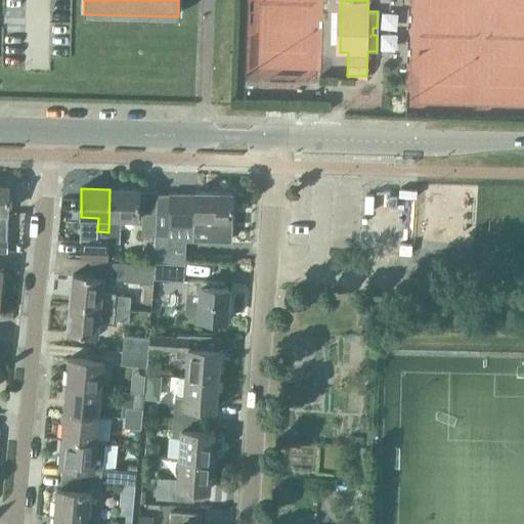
[(110,189),(108,232),(121,232),(122,218),(137,219),(138,189),(110,189)]
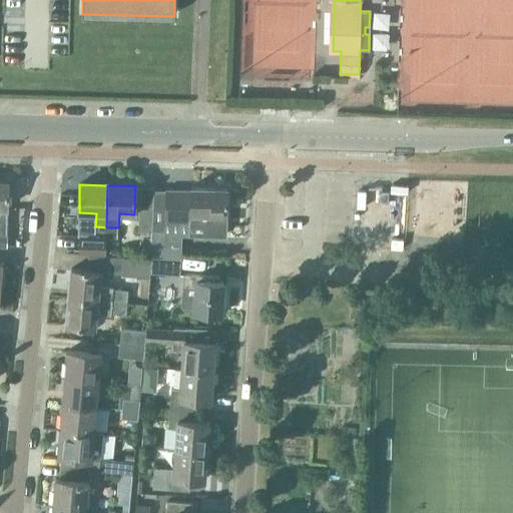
[(206,234),(225,235),(227,188),(191,187),(190,191),(166,190),(165,220),(190,221),(189,226),(207,226),(206,234)]
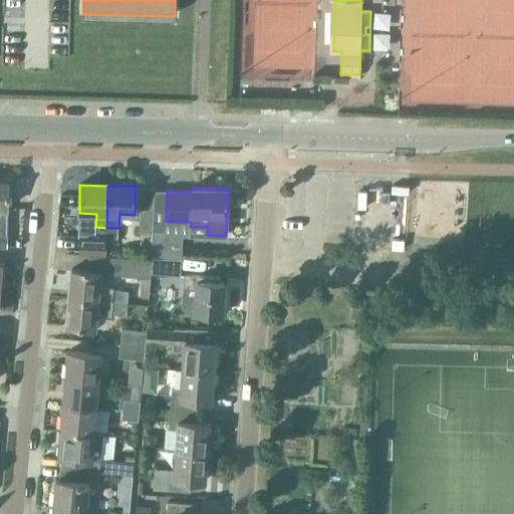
[(152,234),(153,209),(140,208),(139,234),(152,234)]
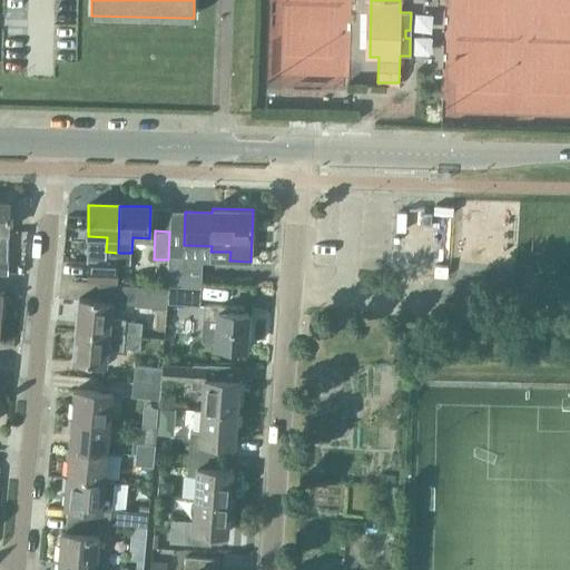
[(90,262),(89,282),(117,283),(118,264),(118,253),(106,252),(106,263),(90,262)]
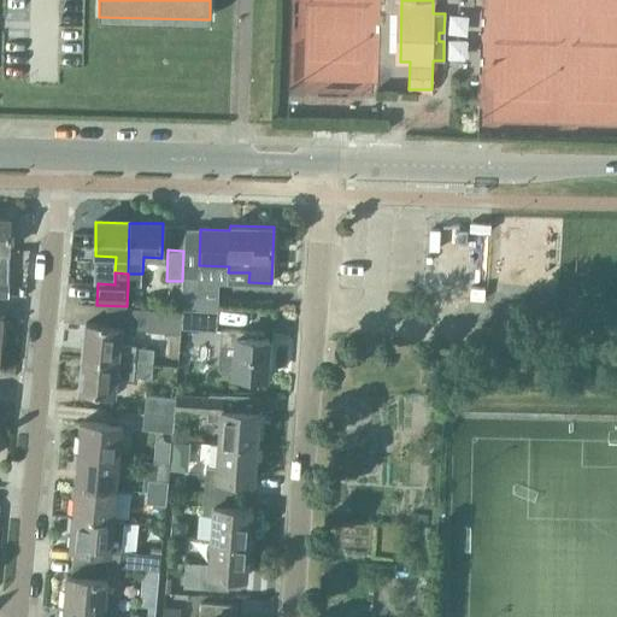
[(128,274),(128,286),(142,286),(142,274),(128,274)]
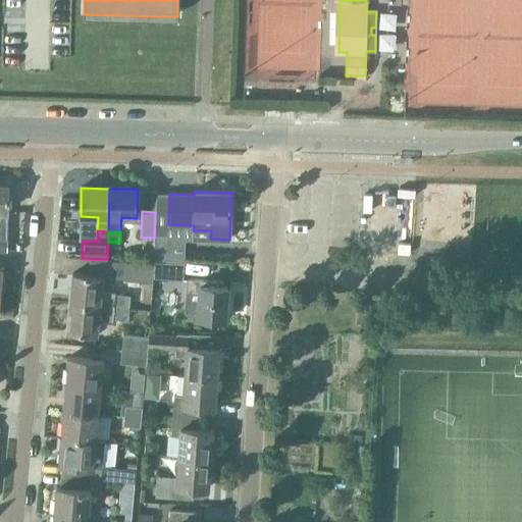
[(155,236),(154,261),(166,262),(167,237),(155,236)]
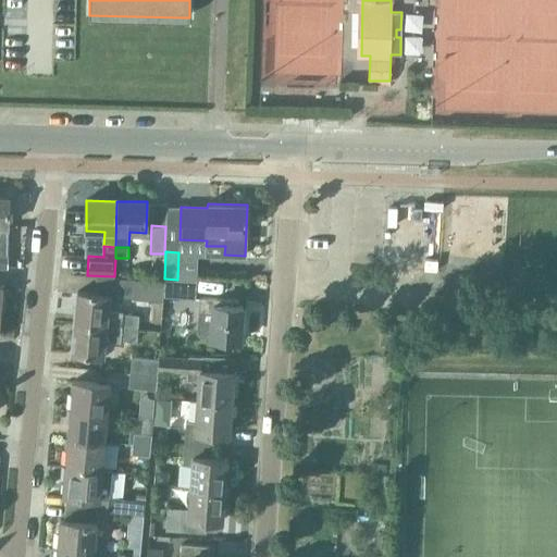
[(77,292),(74,322),(121,327),(122,313),(123,313),(123,311),(107,309),(108,295),(132,297),(134,279),(95,276),(94,294),(77,292)]
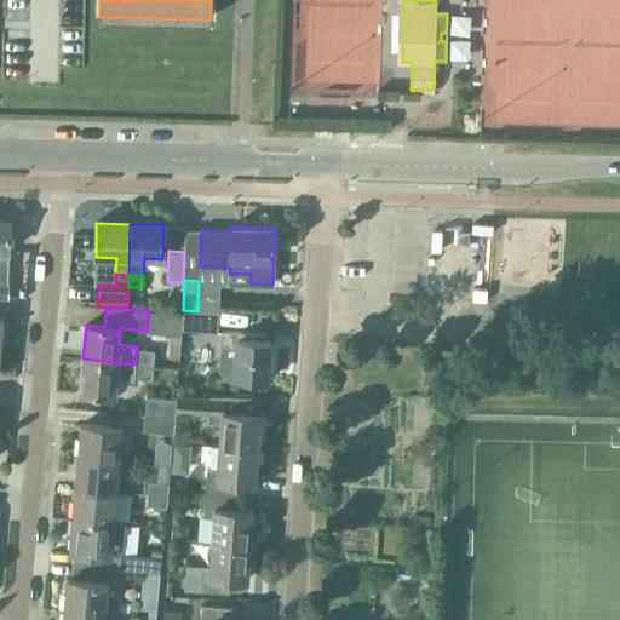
[(183,313),(182,331),(218,333),(219,314),(183,313)]
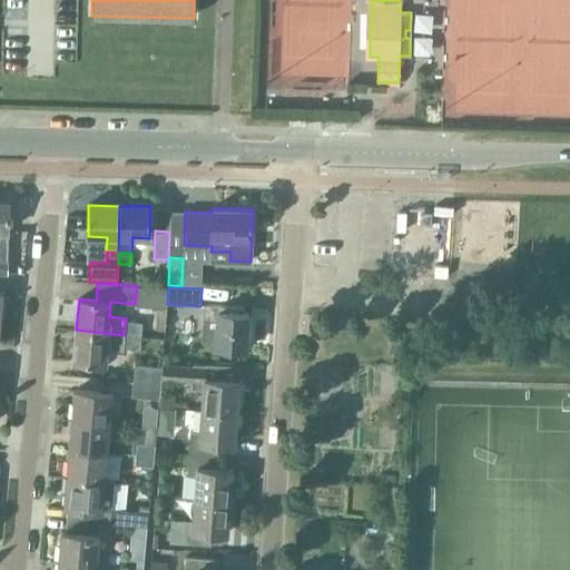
[(249,314),(237,313),(237,307),(205,304),(202,338),(206,344),(215,345),(215,346),(246,350),(249,314)]
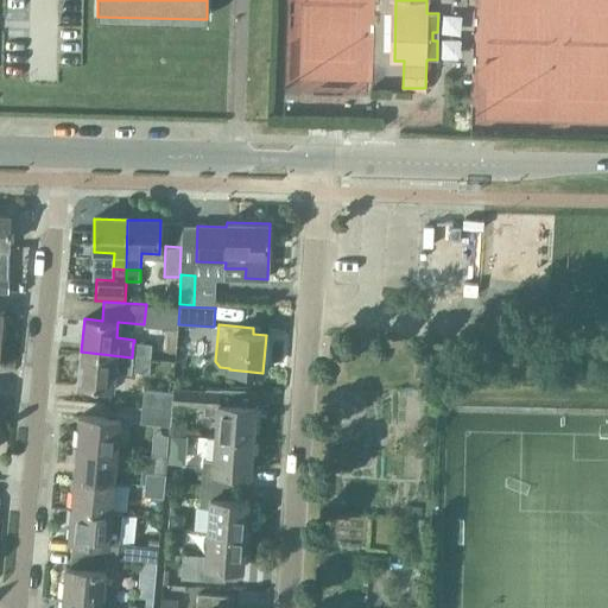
[(133,342),(132,358),(150,359),(152,343),(134,342),(133,342)]
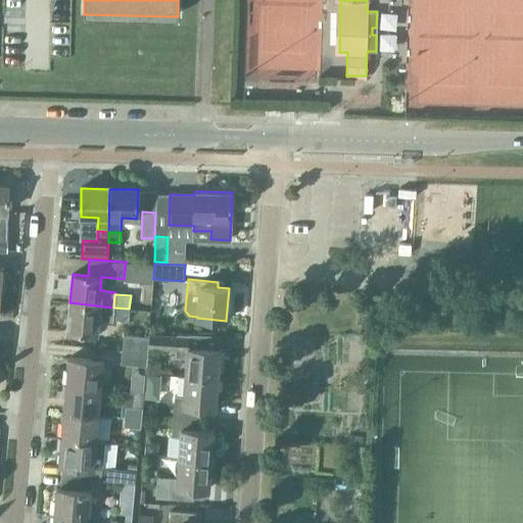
[(395,313),(395,297),(384,297),(384,313),(395,313)]
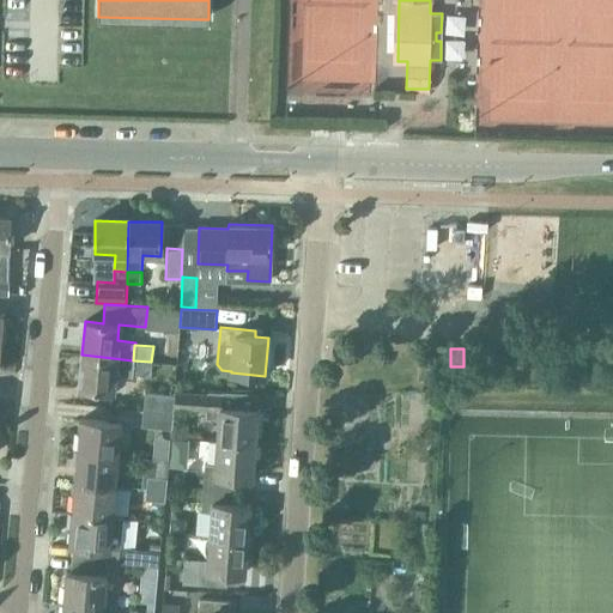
[(82,354),(79,389),(113,392),(114,375),(132,377),(133,375),(131,375),(133,360),(82,354)]
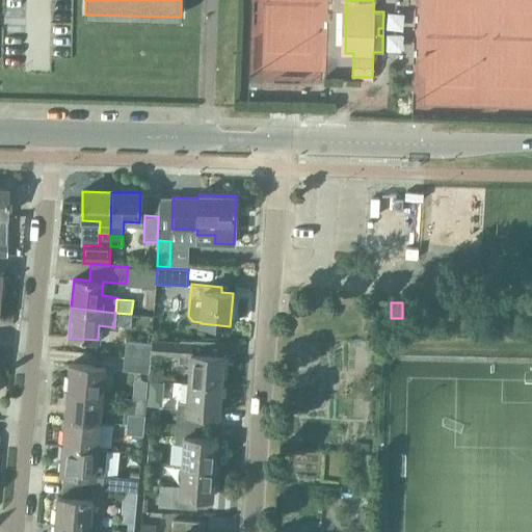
[(115,313),(113,325),(115,325),(130,326),(131,314),(115,313)]
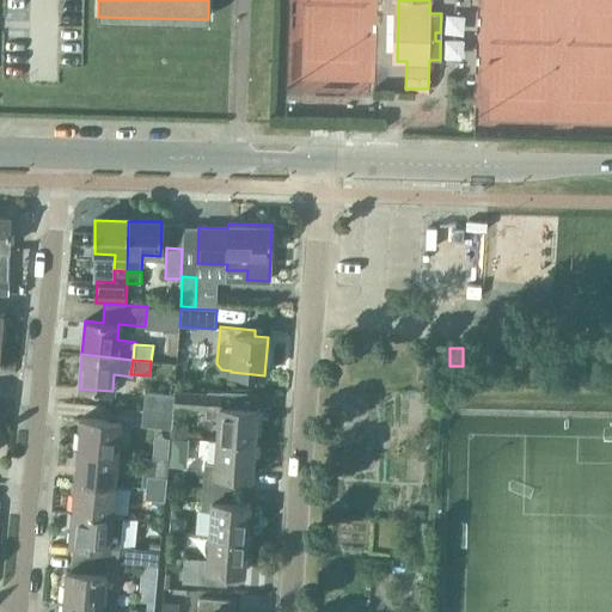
[(440,366),(432,366),(417,365),(417,379),(440,380),(440,366)]
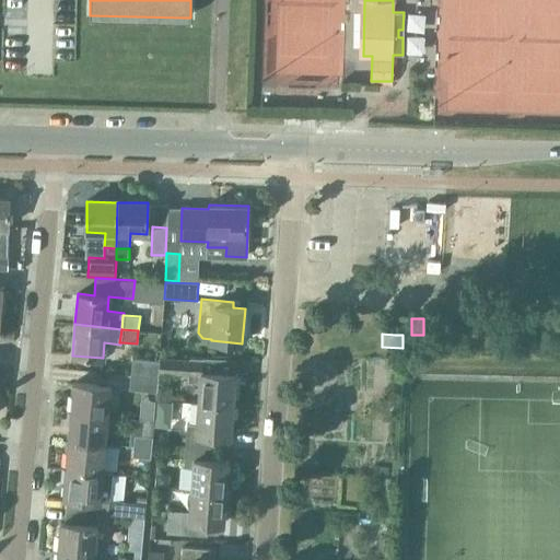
[(161,362),(160,371),(188,373),(190,374),(191,360),(190,360),(161,358),(161,362)]
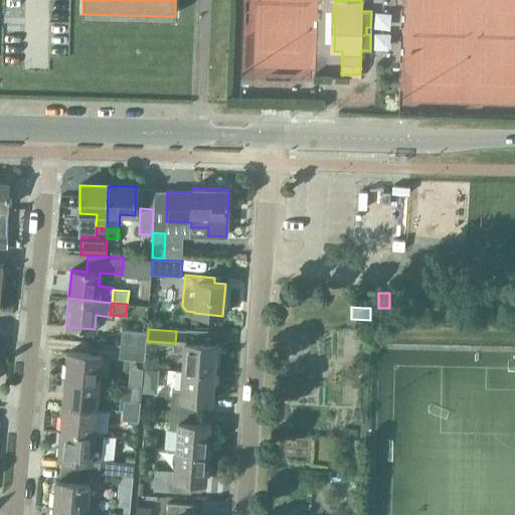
[(173,343),(173,351),(183,351),(182,370),(214,373),(216,344),(184,342),(185,330),(175,330),(175,331),(176,331),(175,344),(173,343)]
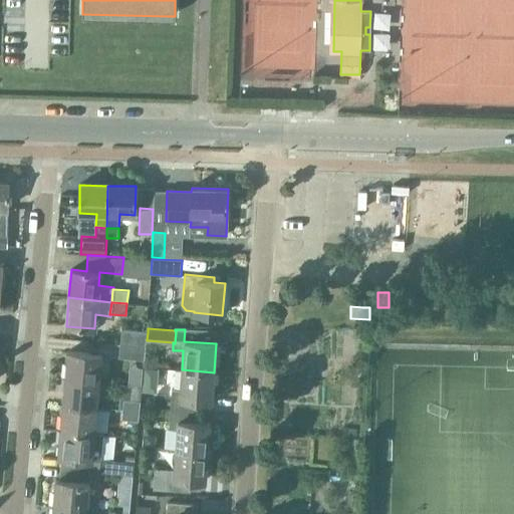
[(120,330),(119,344),(146,346),(147,340),(148,332),(120,330)]
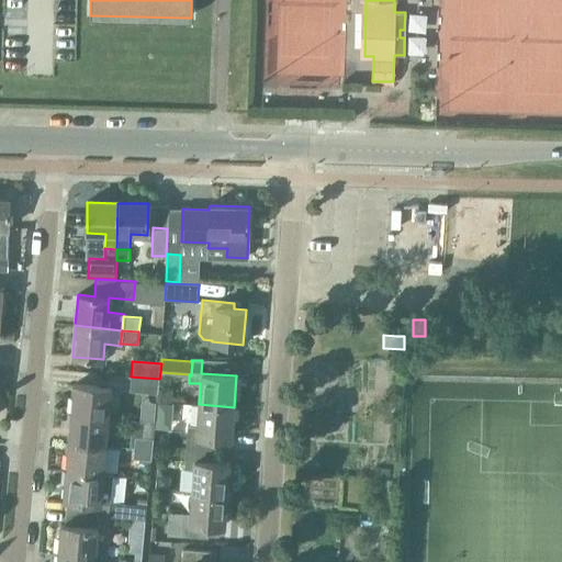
[(159,379),(131,377),(128,392),(158,394),(159,379)]
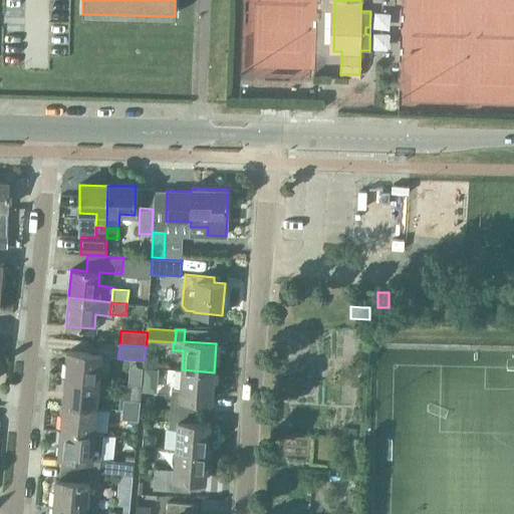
[(68,351),(65,378),(99,381),(101,354),(68,351)]
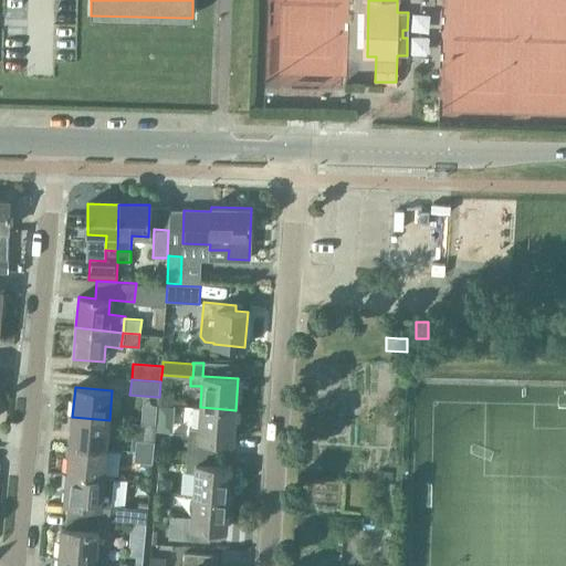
[(159,391),(159,404),(174,405),(175,392),(159,391)]
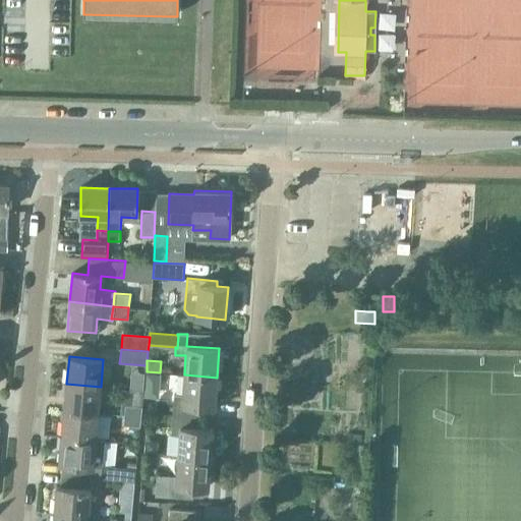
[(172,414),(198,416),(199,405),(215,406),(217,378),(184,374),(182,394),(174,394),(172,414)]
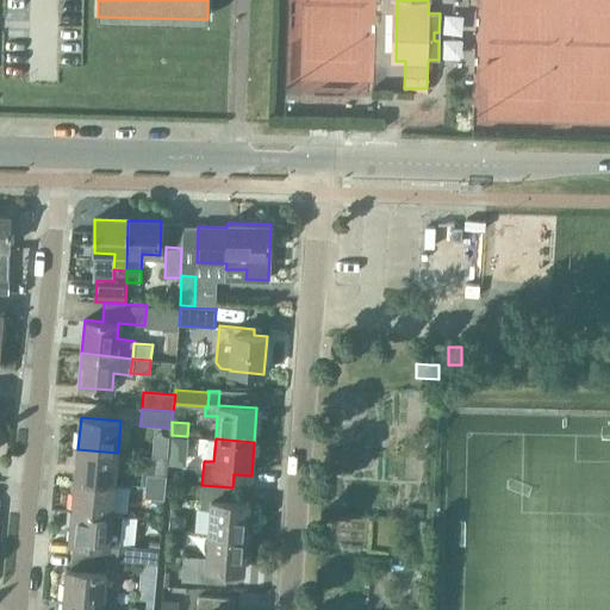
[(78,449),(75,479),(114,484),(118,453),(78,449)]
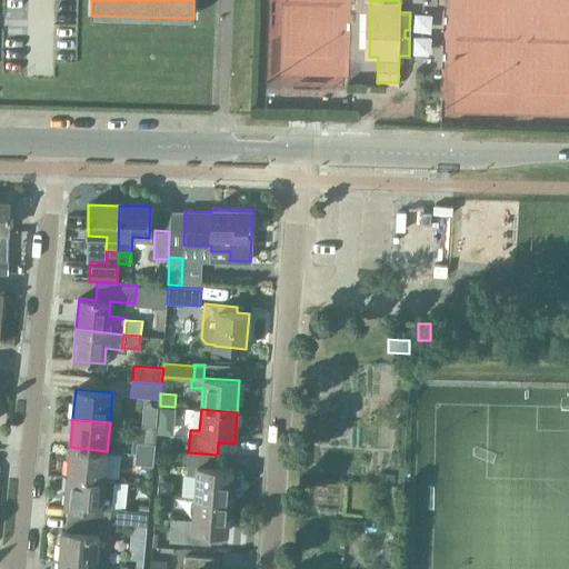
[(136,453),(155,455),(155,443),(137,442),(136,452),(136,453)]
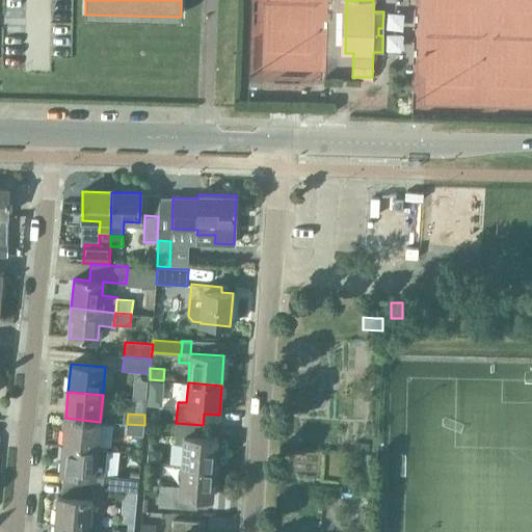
[(98,449),(98,448),(100,422),(65,418),(62,445),(98,449)]
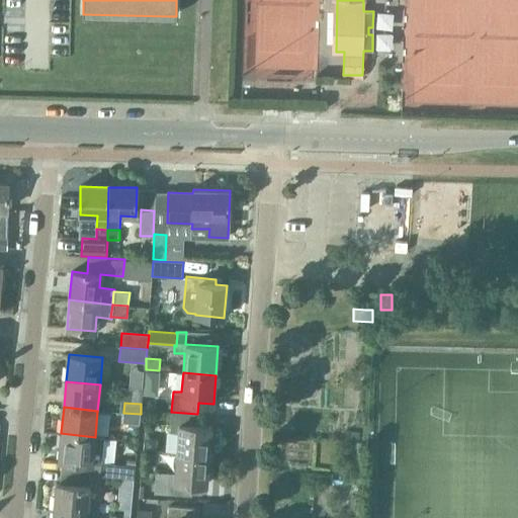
[(171,412),(170,431),(179,431),(177,453),(209,455),(211,427),(197,426),(197,414),(171,412)]
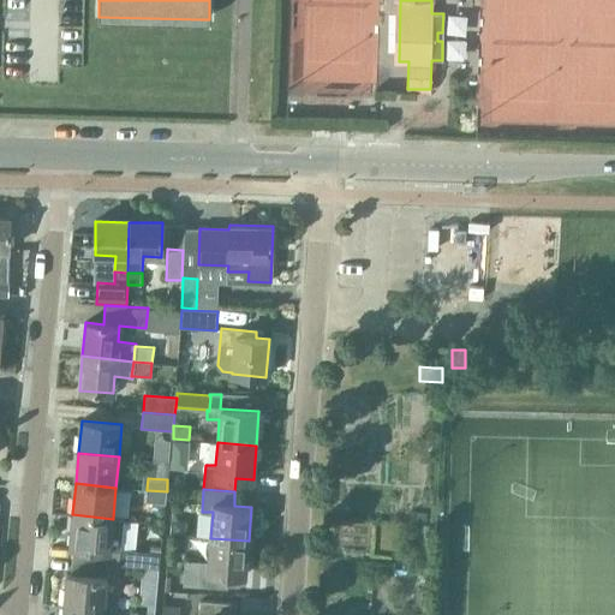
[(147,490),(147,501),(166,502),(167,491),(147,490)]
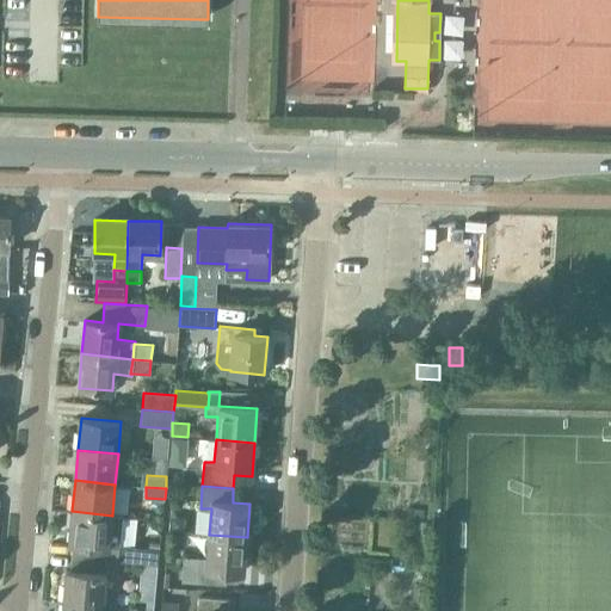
[(85,544),(84,559),(118,562),(123,516),(112,514),(112,516),(72,511),(69,543),(85,544)]
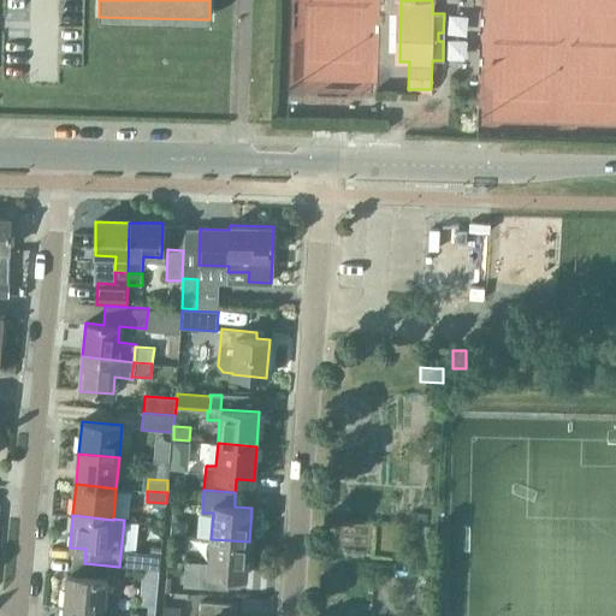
[(249,542),(211,539),(208,562),(185,561),(184,585),(227,588),(229,575),(247,576),(249,542)]
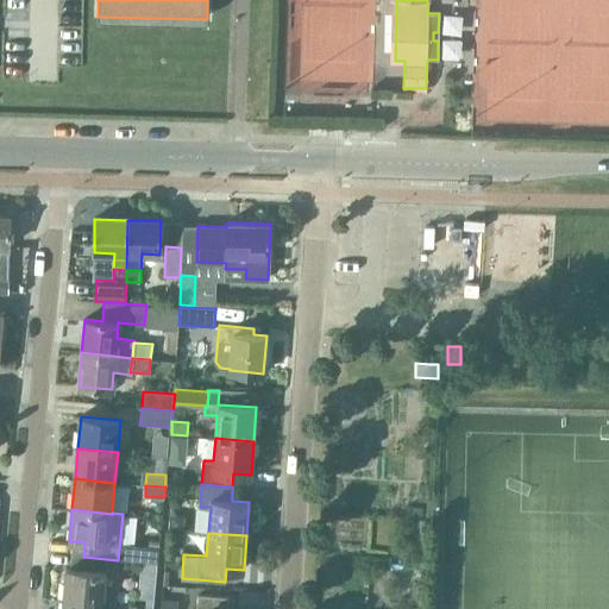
[(144,562),(157,563),(158,548),(145,547),(144,562)]
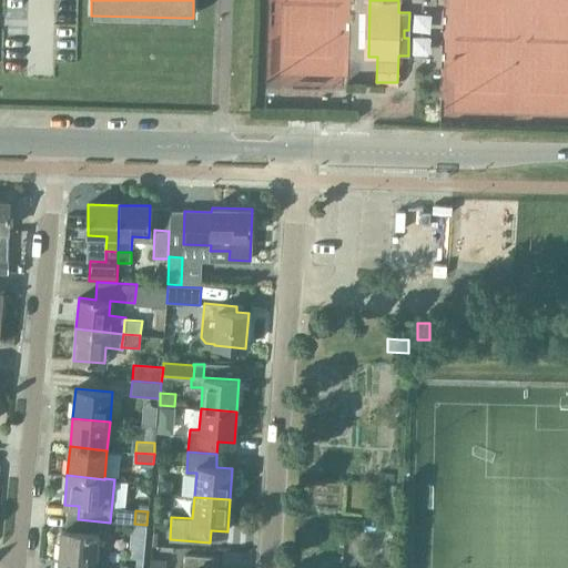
[(78,519),(77,533),(61,531),(59,560),(95,565),(97,549),(108,550),(110,523),(78,519)]
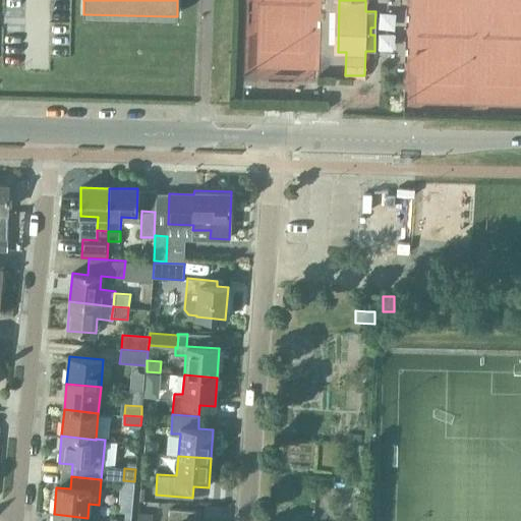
[(132,500),(119,499),(118,511),(131,513),(132,500)]
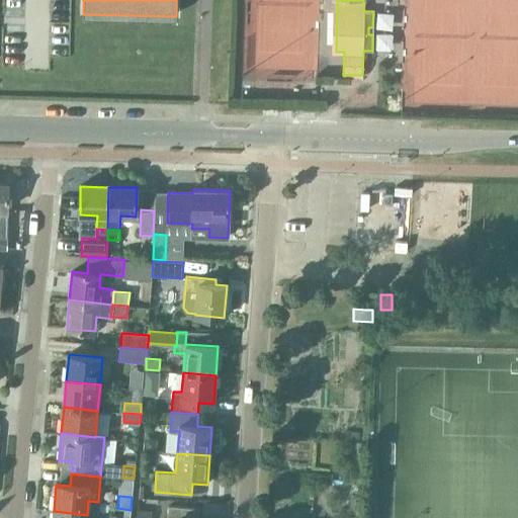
[(193,517),(194,509),(168,507),(167,517),(193,517)]
